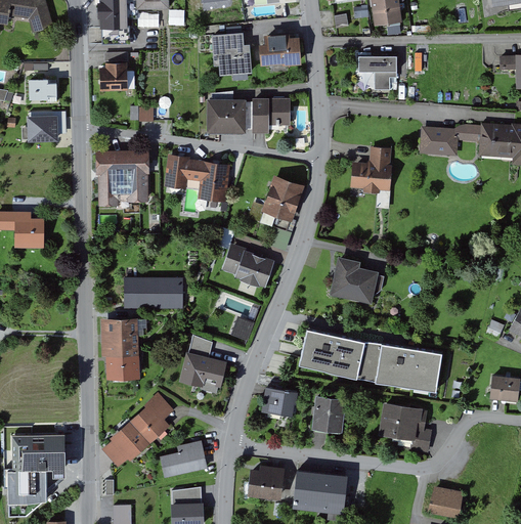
[(53,26),(45,0),(0,0),(0,23),(8,24),(10,15),(29,18),(34,33),(53,26)]
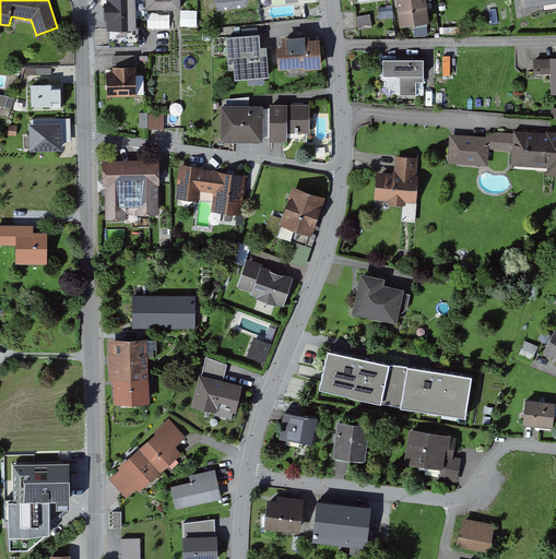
[(107,0),(108,28),(133,27),(132,0),(107,0)]
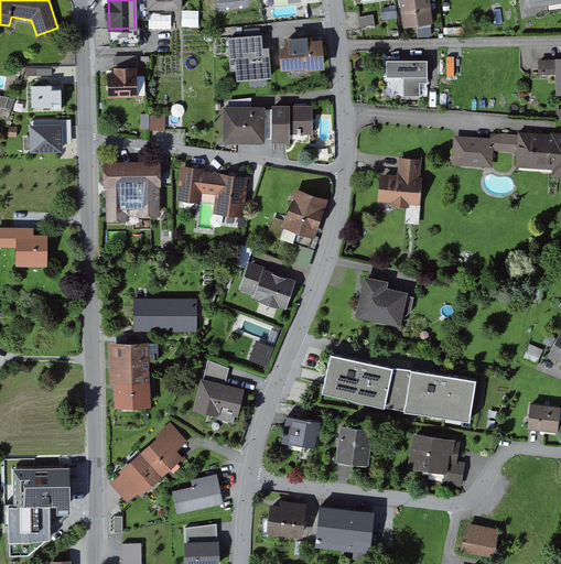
[(427,0),(398,0),(402,24),(430,21),(427,0)]
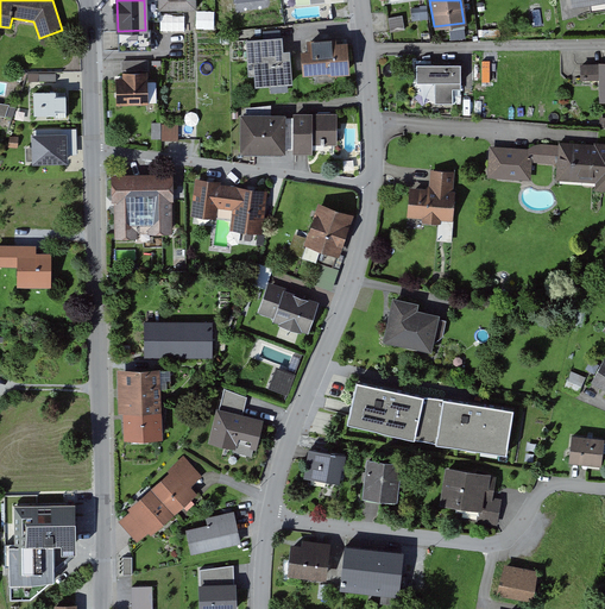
[(604,0),(572,0),(574,4),(585,2),(585,0),(586,0),(590,0),(592,12),(604,10),(604,0)]
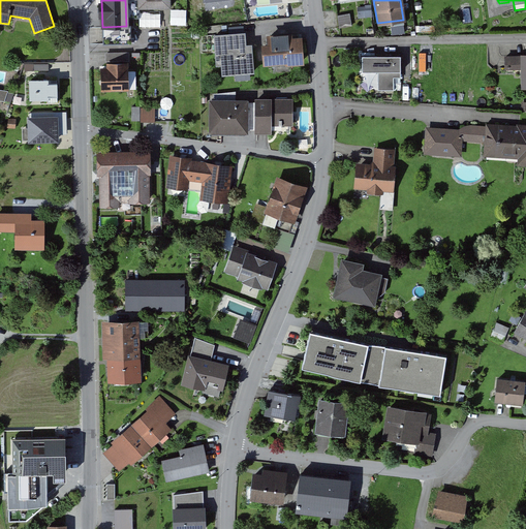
[(183,25),(183,9),(167,8),(167,25),(183,25)]
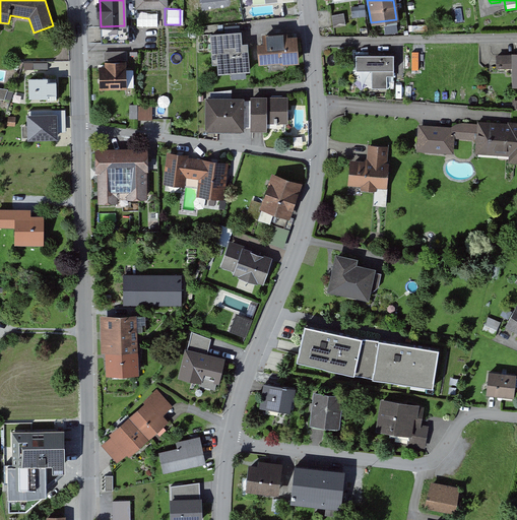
[(241,45),(241,33),(211,35),(213,64),(217,64),(218,73),(249,71),(247,45),(241,45)]
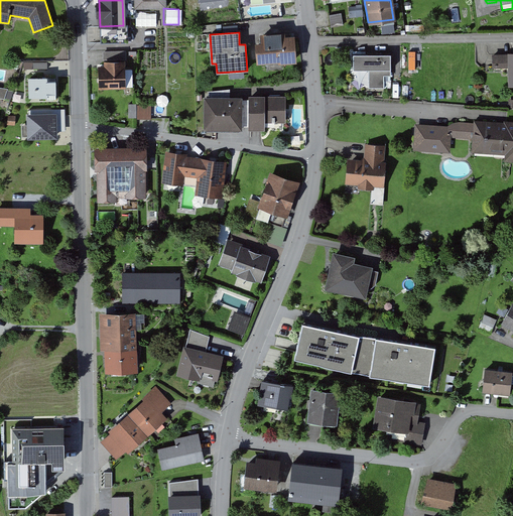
[(291,34),(260,36),(260,43),(255,44),(256,63),(293,60),(291,34)]
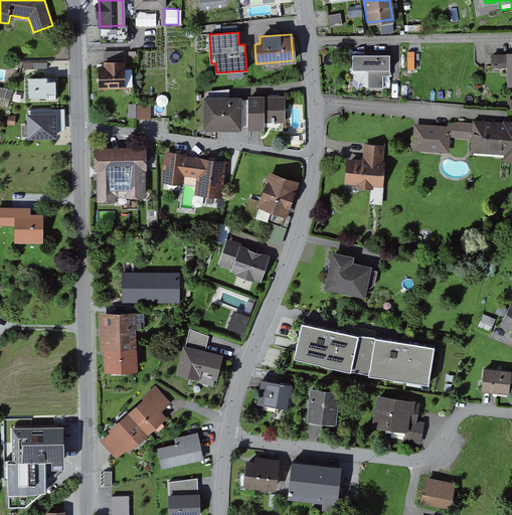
[(126,58),(126,50),(103,51),(103,55),(104,59),(126,58)]
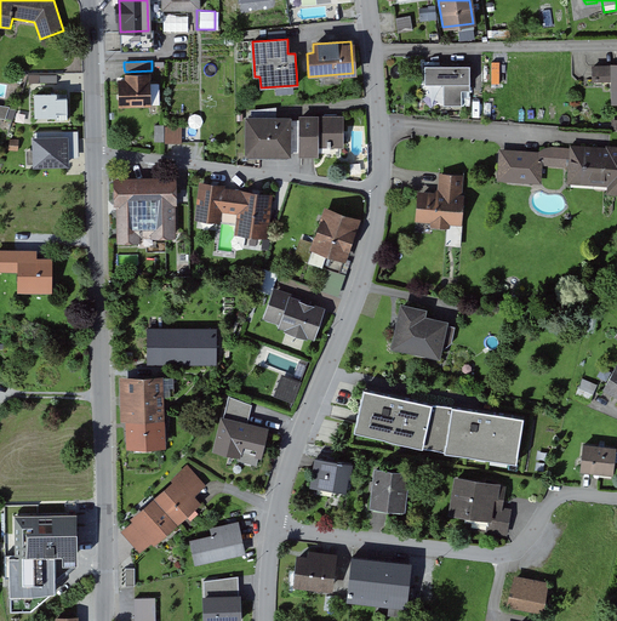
[(616,64),(612,66),(612,68),(594,68),(595,83),(613,83),(613,101),(616,100),(616,64)]
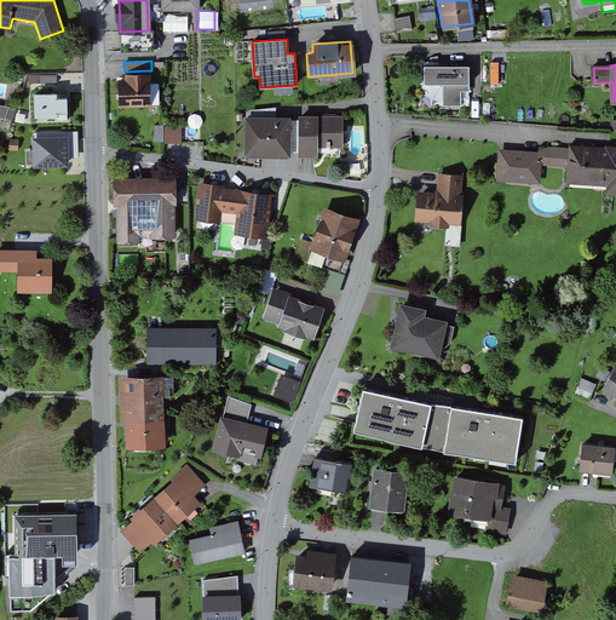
[(433,67),(424,67),(425,85),(442,84),(442,104),(460,104),(460,90),(466,90),(466,65),(433,67)]
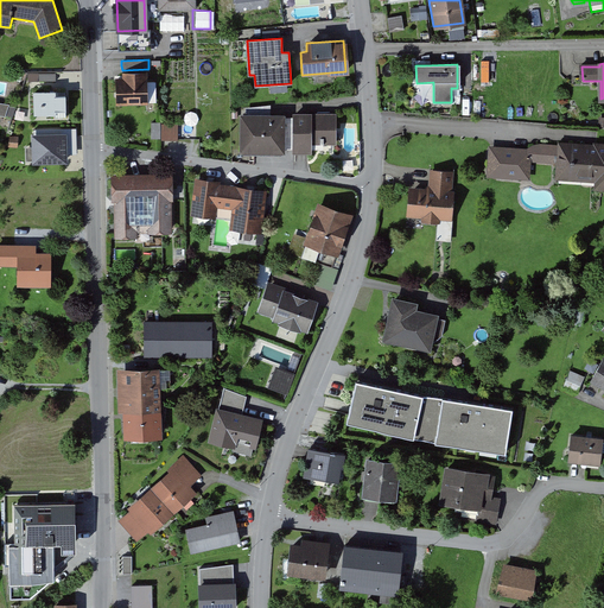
[(118,103),(148,102),(148,78),(148,77),(116,78),(118,103)]
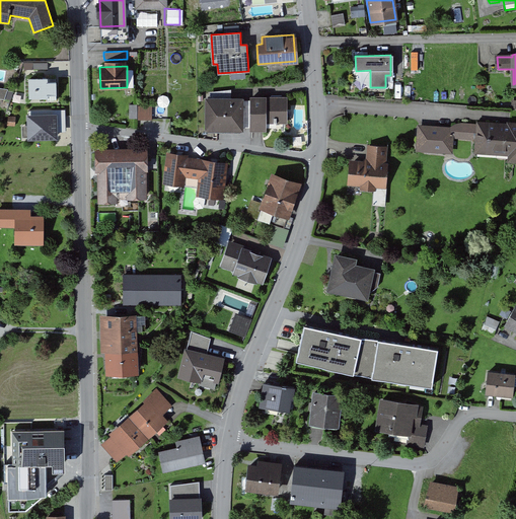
[(49,78),(29,79),(30,97),(40,97),(40,99),(57,99),(56,79),(49,79),(49,78)]
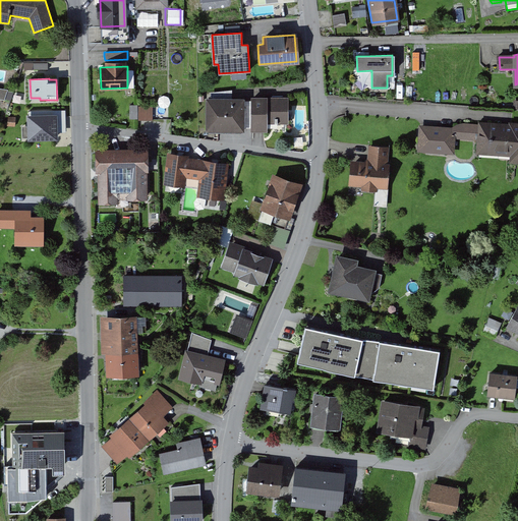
[(288,99),(251,99),(251,129),(266,129),(266,122),(287,122),(288,99)]
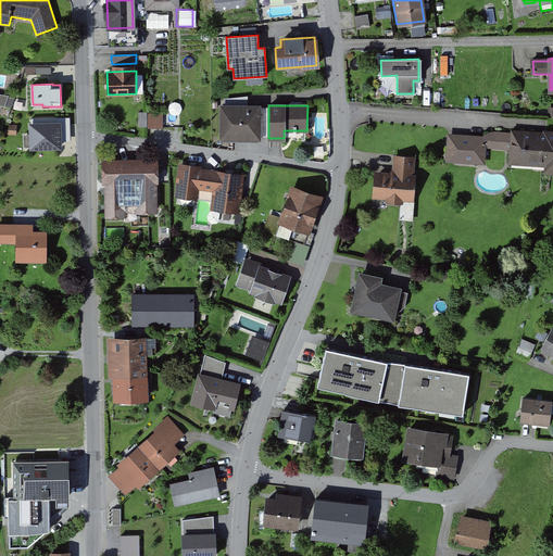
[(259,106),(223,106),(222,137),(259,137),(259,106)]
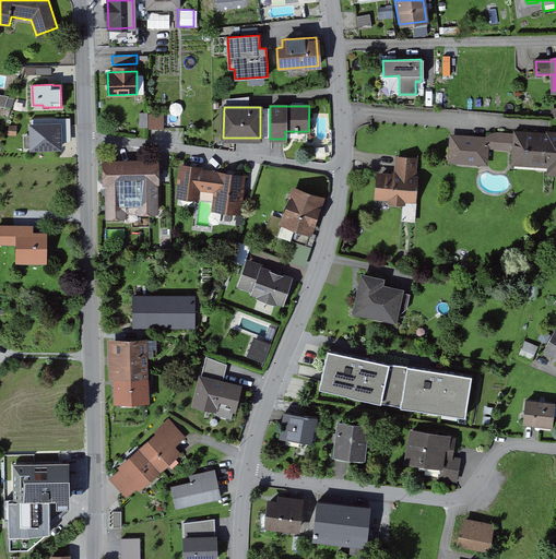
[(142,127),(162,127),(162,115),(141,115),(142,127)]
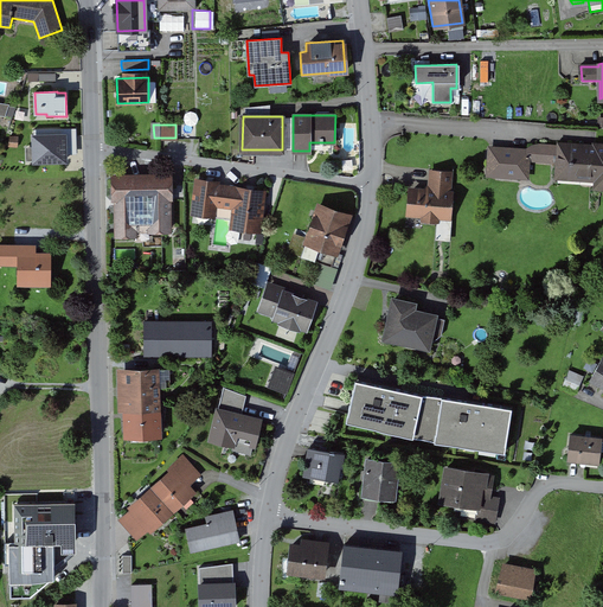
[(68,134),(34,135),(36,163),(69,163),(68,134)]
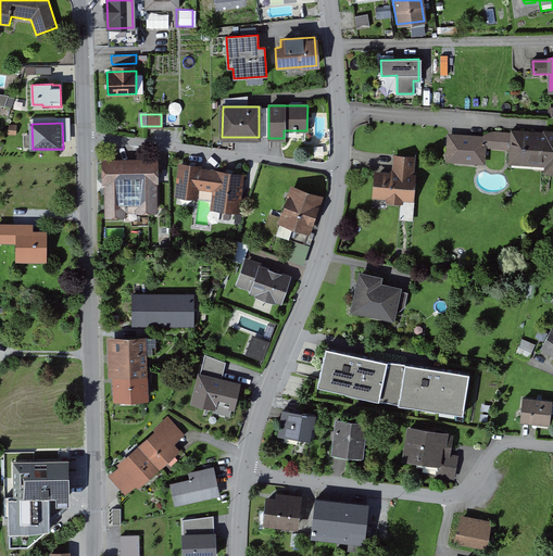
[(544,137),(533,136),(533,133),(512,131),(512,135),(511,149),(511,162),(531,163),(533,160),(547,160),(547,172),(552,172),(552,133),(547,131),(544,137)]
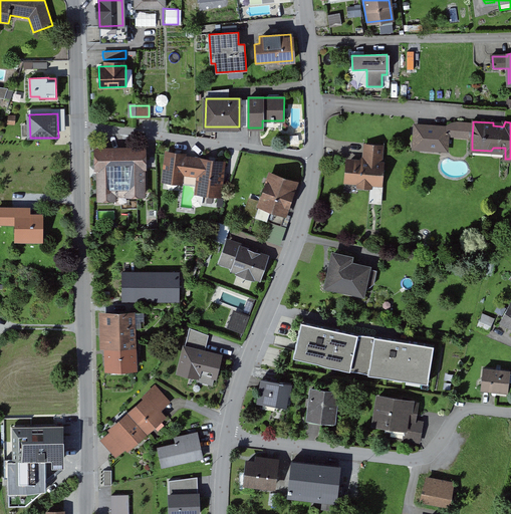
[(473,124),(455,123),(453,123),(452,124),(450,126),(449,129),(448,137),(472,138),(473,124)]
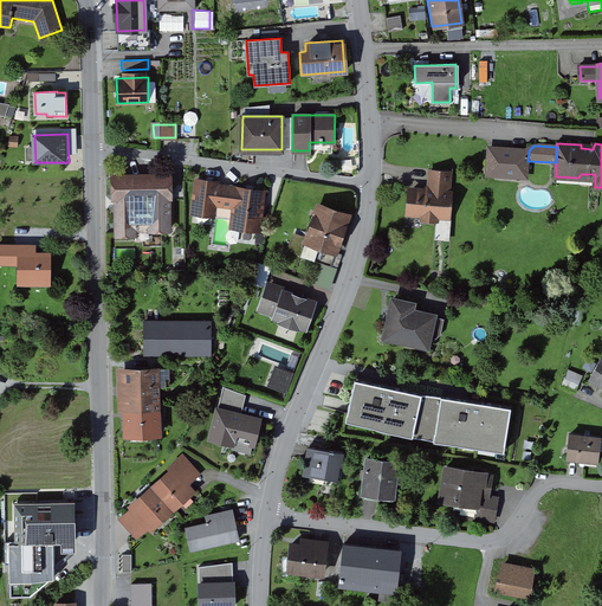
[(529,152),(492,148),(490,174),(523,176),(523,172),(526,172),(528,161),(529,152)]
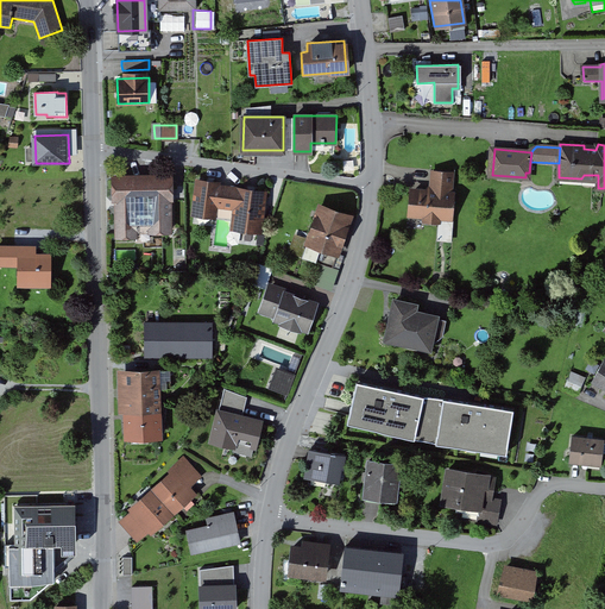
[(452,175),(435,174),(434,180),(433,193),(414,190),(411,214),(453,219),(455,194),(451,193),(452,175)]
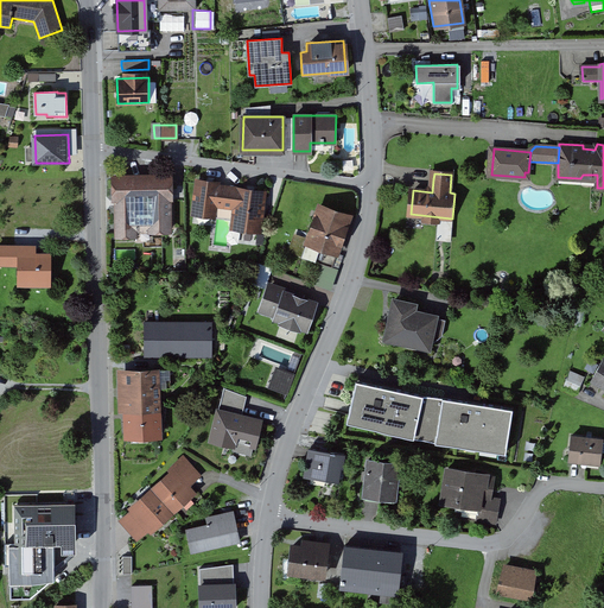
[(175,175),(115,176),(115,200),(116,200),(118,236),(138,236),(138,232),(172,232),(172,198),(175,198),(175,175)]
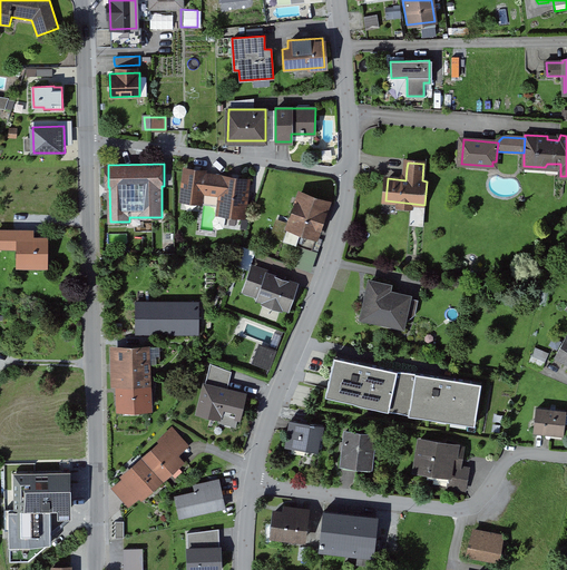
[(202,187),(203,175),(203,173),(186,170),(182,198),(199,202),(202,187)]
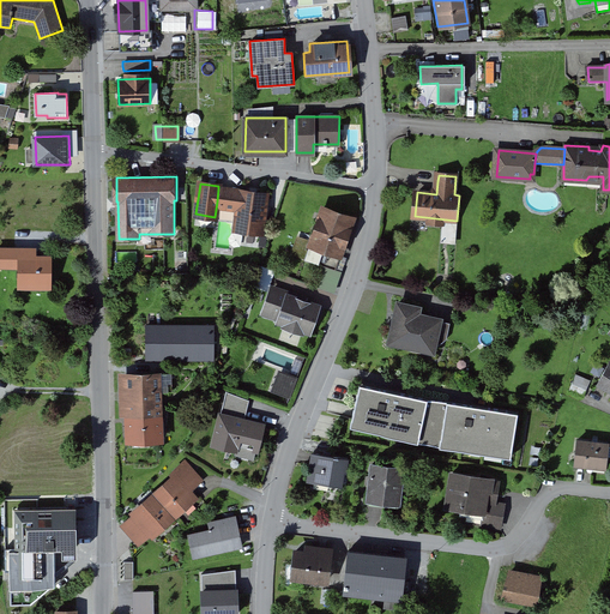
[(239,204),(240,191),(218,188),(217,202),(239,204)]
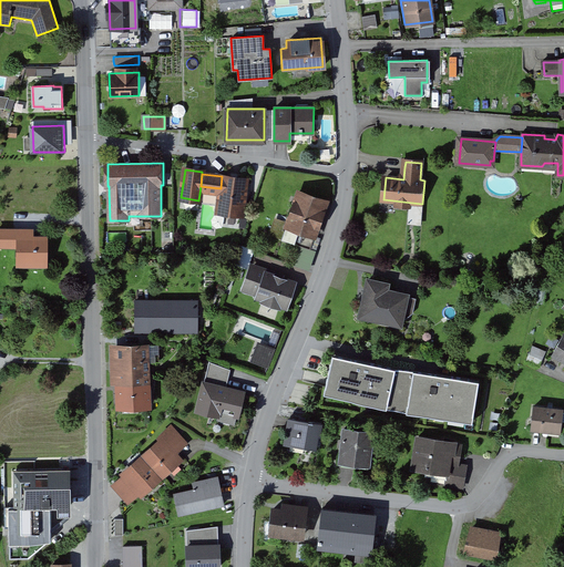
[(246,179),(222,176),(221,188),(217,210),(242,214),(246,179)]
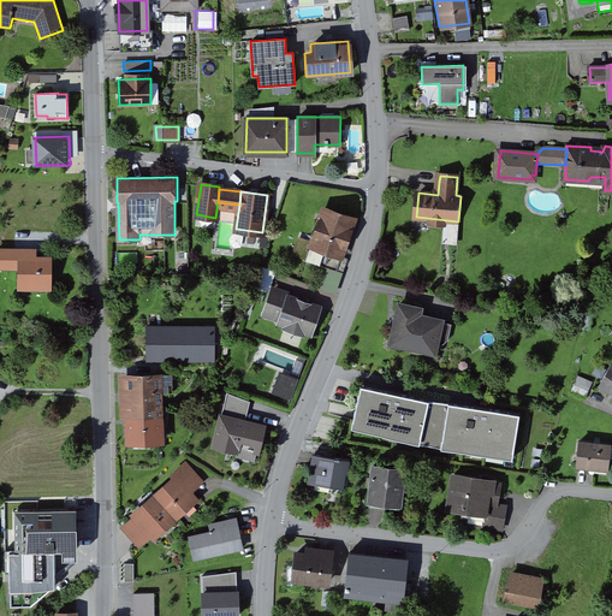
[(354,219),(325,208),(307,259),(336,270),(343,248),(346,249),(350,240),(346,238),(354,219)]
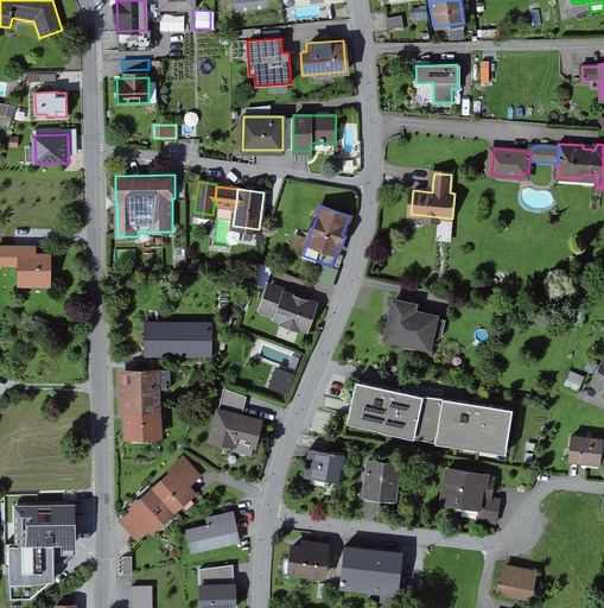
[(0,263),(19,263),(19,287),(53,287),(53,253),(37,253),(37,245),(0,245),(0,263)]
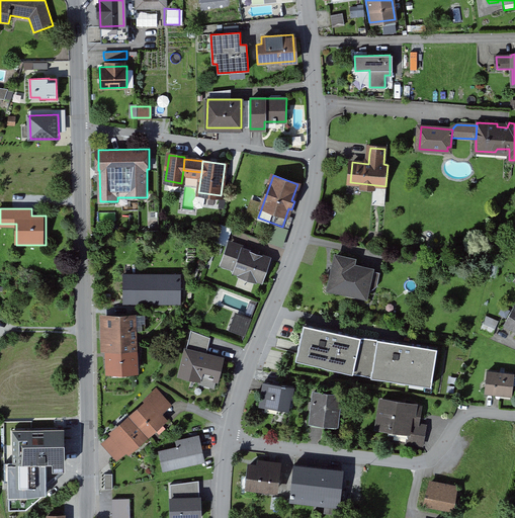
[(270,260),(231,245),(223,265),(262,280),(270,260)]
